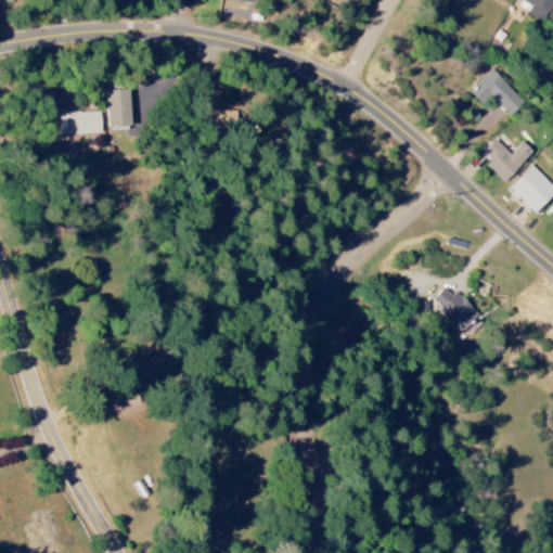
[(522,0),(519,8),(548,18),(552,4),(552,0),(522,0)]
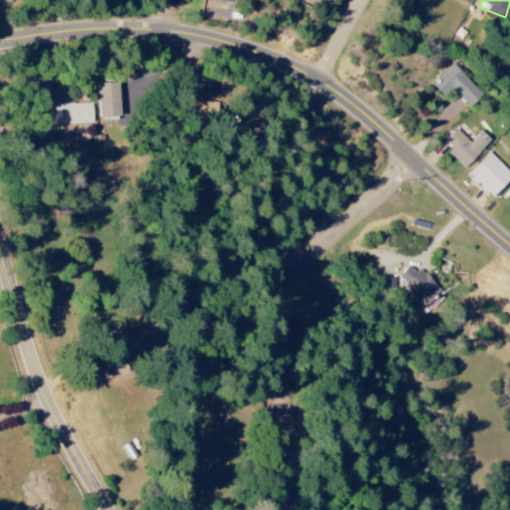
[(484,94),(454,62),(433,83),(445,96),(454,88),(471,106),(484,94)]
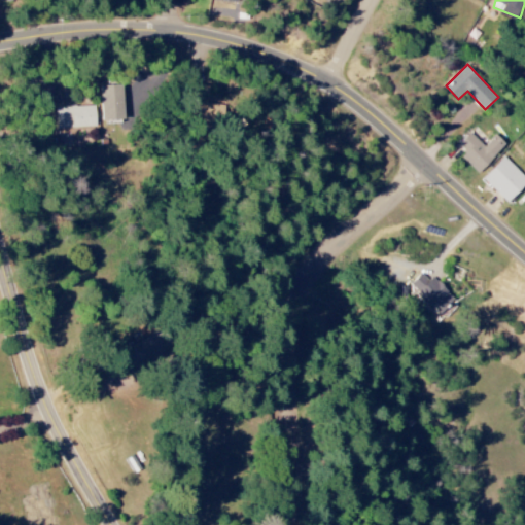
[(125,84),(102,85),(103,120),(126,119),(125,84)]
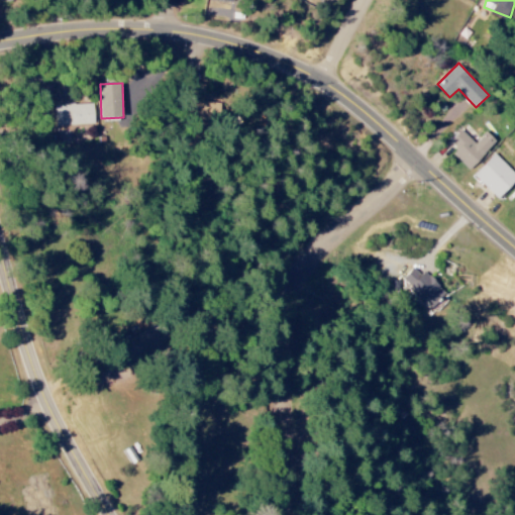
[(57,125),(95,123),(94,102),(56,104),(57,125)]
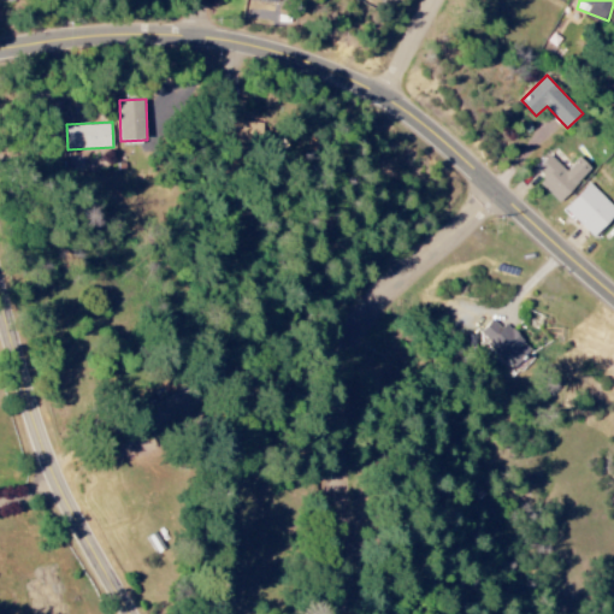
[(561,202),(594,167),(580,157),(568,170),(550,153),(537,169),(547,177),(541,183),(561,202)]
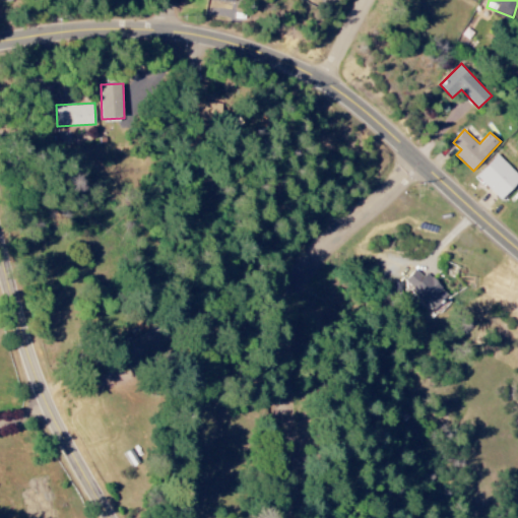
[(517,173),(500,153),(476,175),(501,200),(517,183),(517,173)]
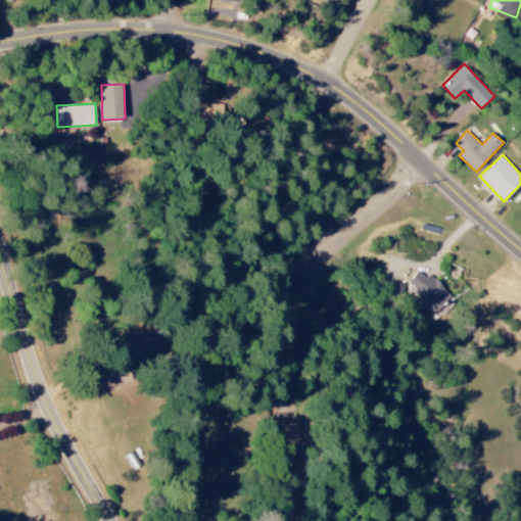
[(408,280),(434,314),(451,300),(424,267),(408,280)]
